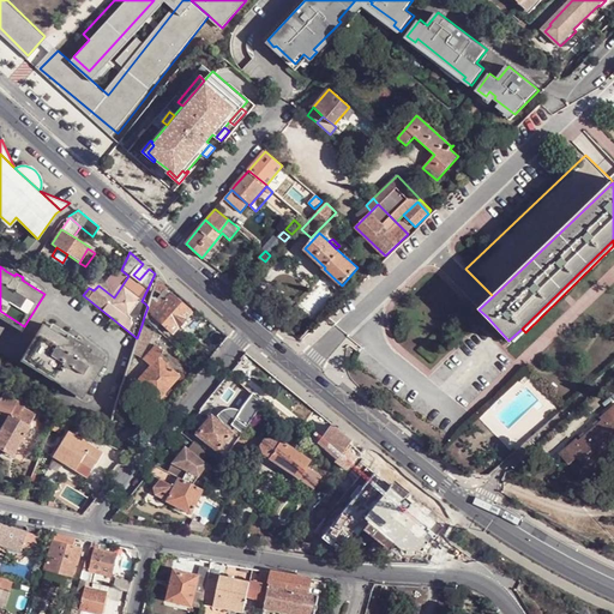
[(235,272),(229,278),(241,289),(247,282),(235,272)]
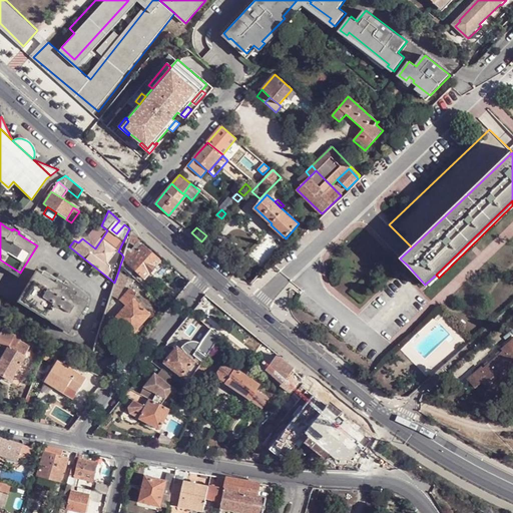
[(129,228),(118,251),(121,253),(123,257),(131,230),(129,228)]
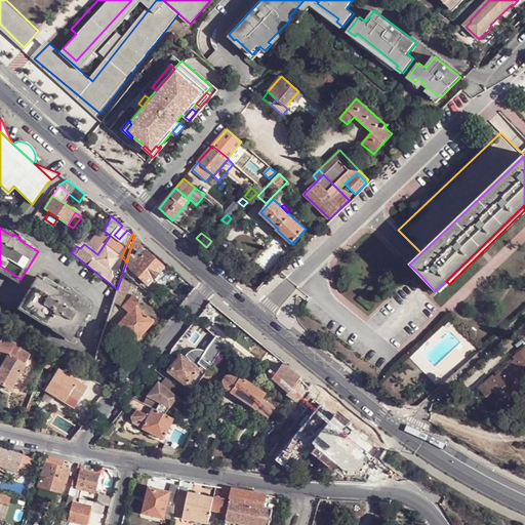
[(134,255),(144,244),(134,236),(126,263),(123,271),(126,273),(130,268),(137,258),(134,255)]
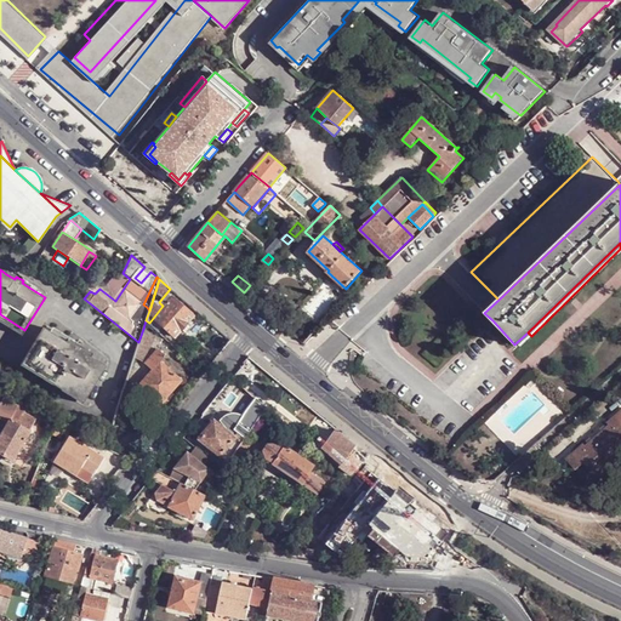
[(175,336),(193,315),(171,296),(163,306),(154,317),(175,336)]
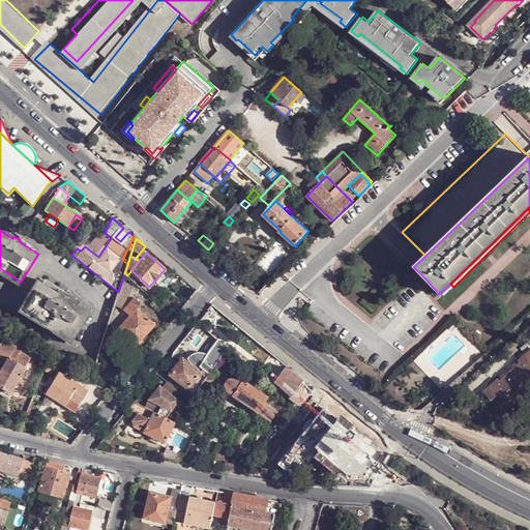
[(21,282),(0,268),(0,273),(19,286),(21,282)]
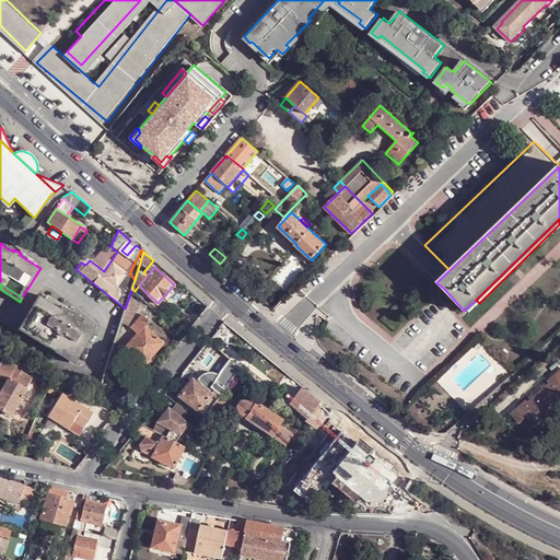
[(49,295),(46,300),(60,308),(62,306),(63,304),(49,295)]
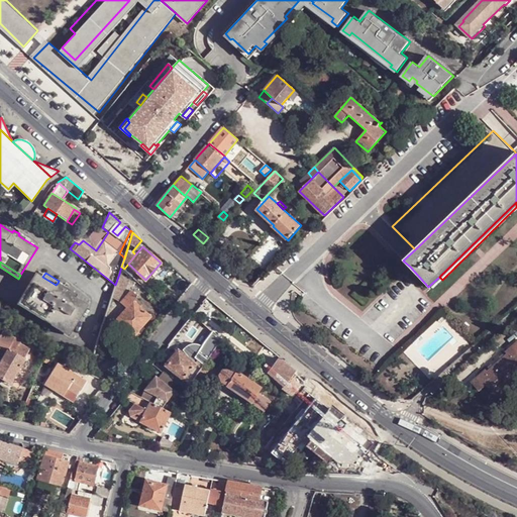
[(72,332),(88,306),(69,293),(62,289),(64,286),(58,283),(56,285),(42,277),(36,274),(19,301),(72,332)]
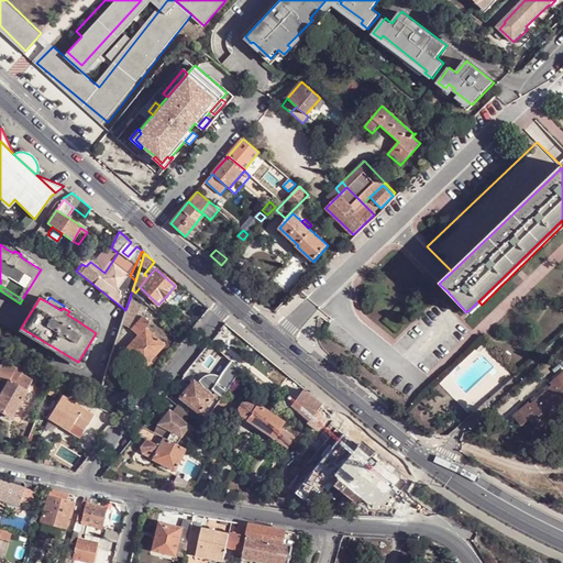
[(129,327),(142,305),(130,298),(125,310),(122,323),(129,327)]
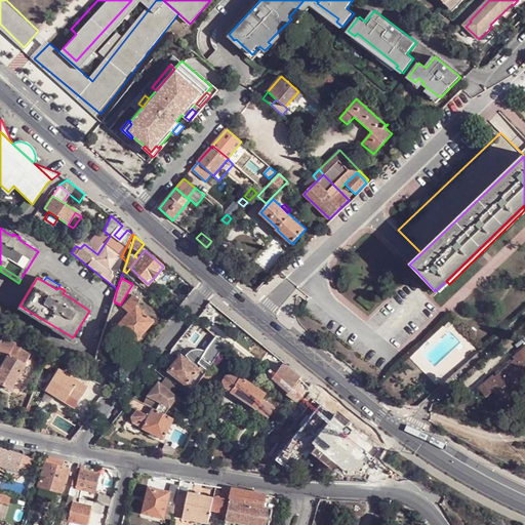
[(449,284),(446,281),(437,289),(440,292),(449,284)]
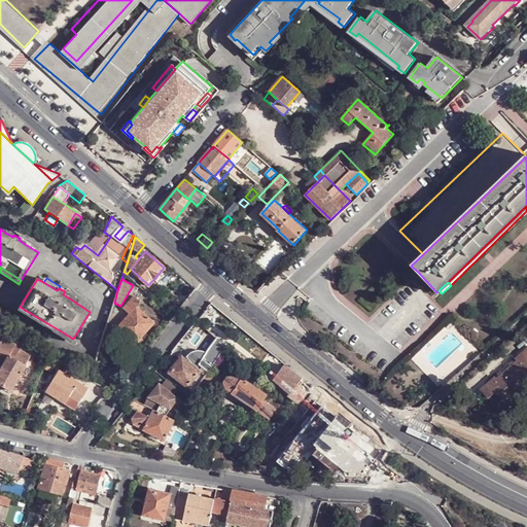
[(134,296),(123,309),(129,314),(136,306),(136,307),(140,302),(134,296)]
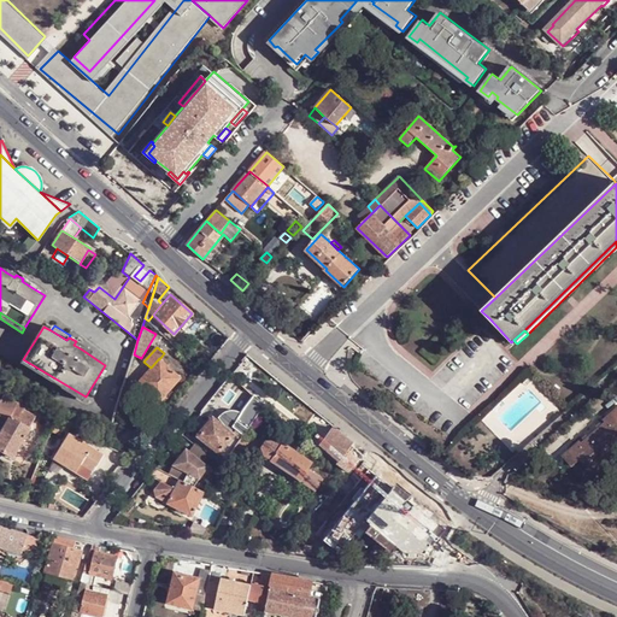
[(162,399),(171,389),(181,377),(159,359),(159,358),(151,368),(137,383),(142,387),(147,392),(150,388),(162,399)]
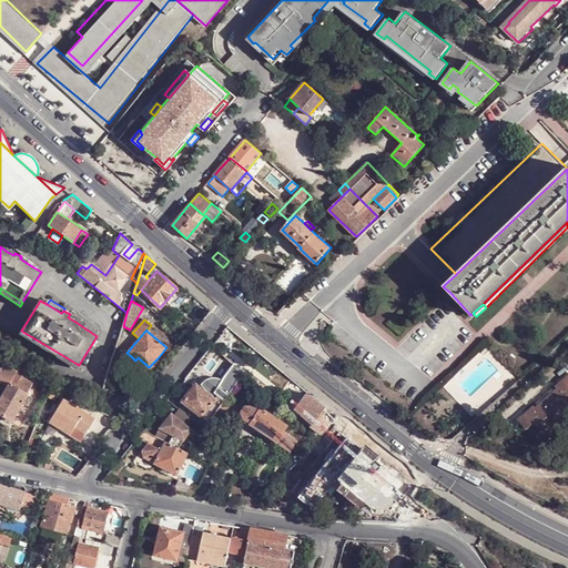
[(79,365),(21,331),(19,335),(75,369),(79,365)]
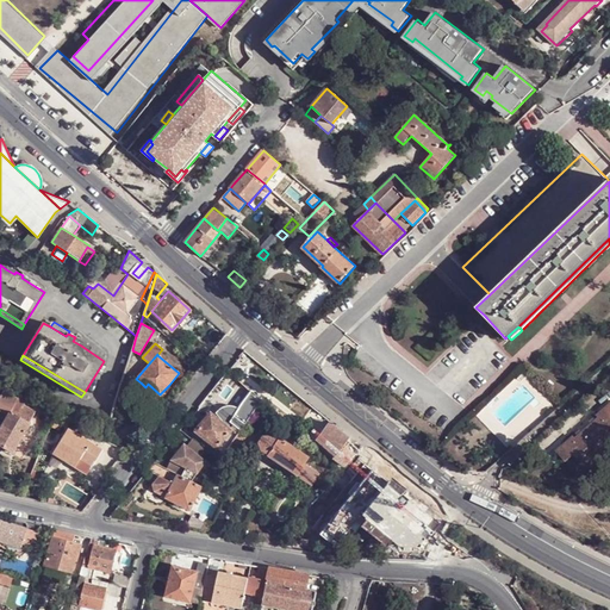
[(17,400),(24,405),(26,399),(18,396),(17,399),(2,391),(0,394),(0,412),(6,416),(10,411),(10,412),(17,400)]
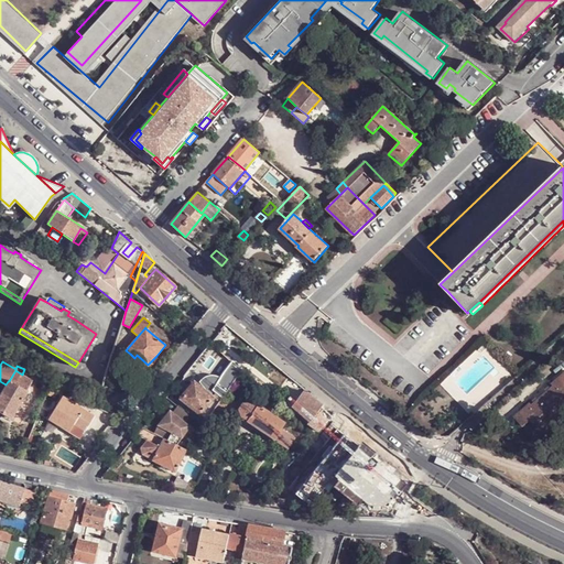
[(182,399),(207,419),(217,405),(231,382),(238,375),(241,370),(231,362),(225,371),(220,379),(214,377),(208,377),(203,379),(199,382),(206,390),(205,392),(194,383),(182,399)]
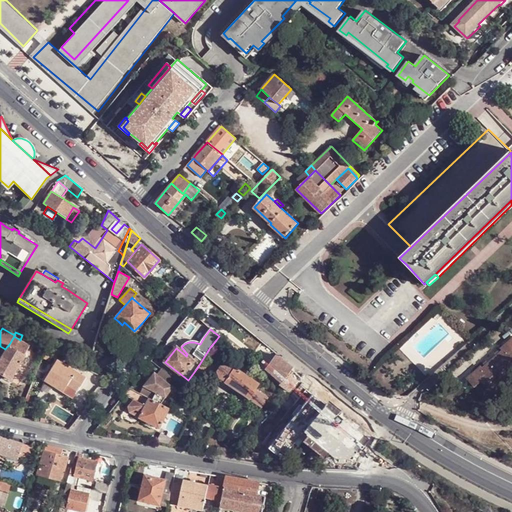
[(14,336),(8,346),(24,355),(25,355),(30,345),(20,340),(14,336)]
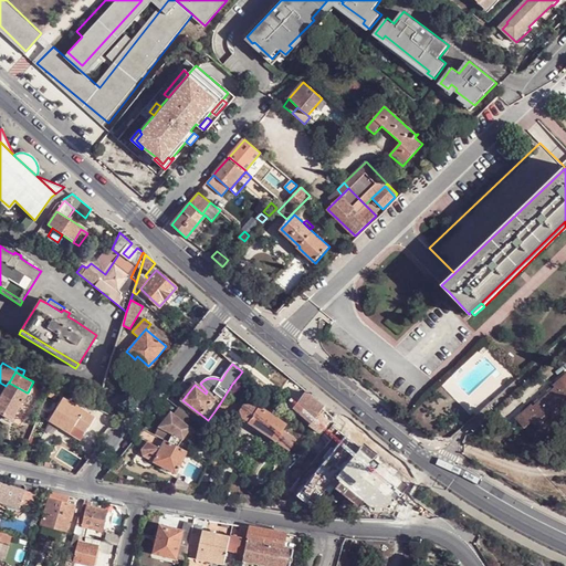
[(244,374),(242,371),(239,376),(232,384),(241,390),(247,381),(241,378),(244,374)]
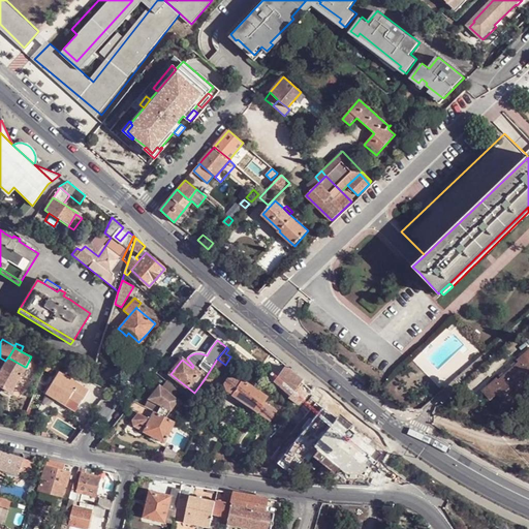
[(528,381),(528,349),(517,361),(519,363),(497,380),(496,378),(481,391),(489,399),(497,393),(505,403),(528,381)]
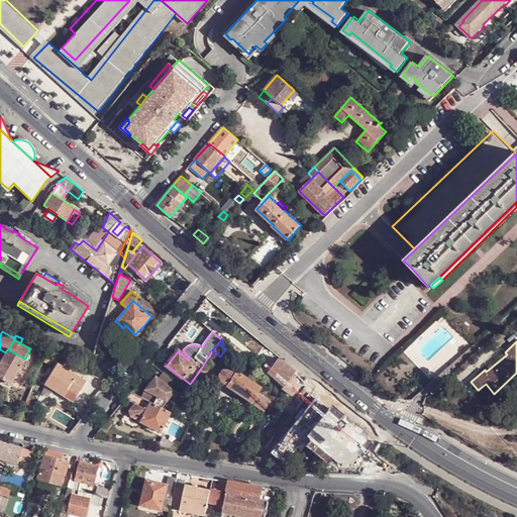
[(8,349),(8,348),(5,352),(0,362),(0,378),(10,384),(24,358),(8,349)]
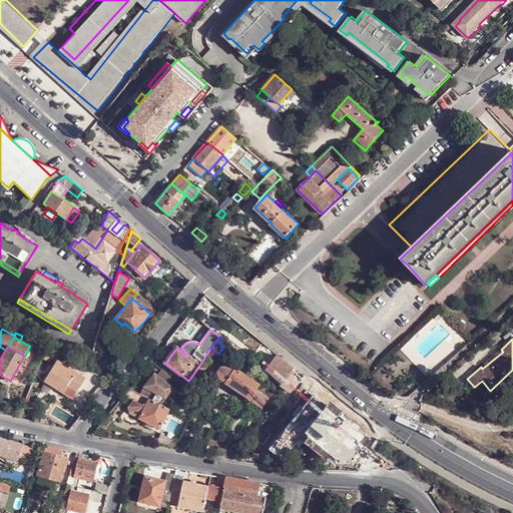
[(292,369),(277,356),(266,370),(281,383),(292,369)]
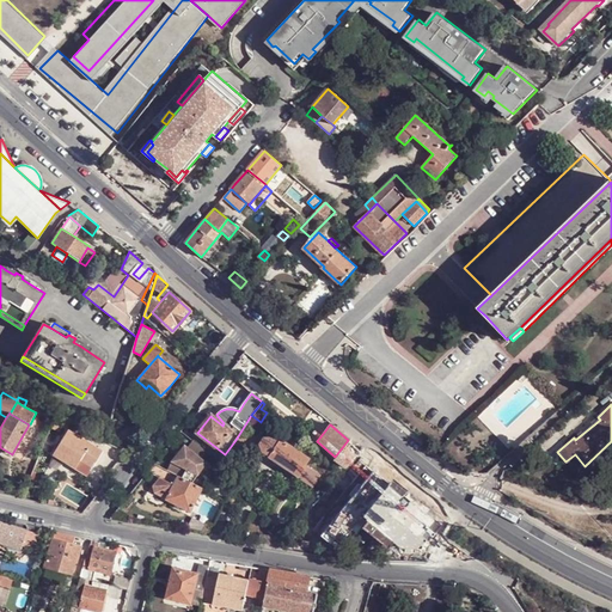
[(300,442),(281,429),(276,436),(280,439),(295,450),(300,442)]
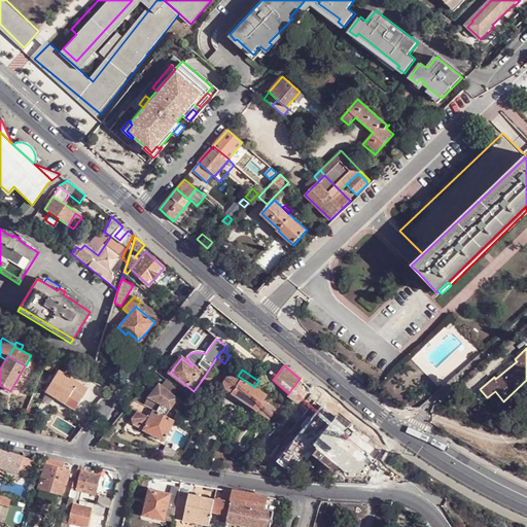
[(60,371),(46,391),(55,396),(57,392),(68,399),(70,395),(80,402),(90,389),(60,371)]
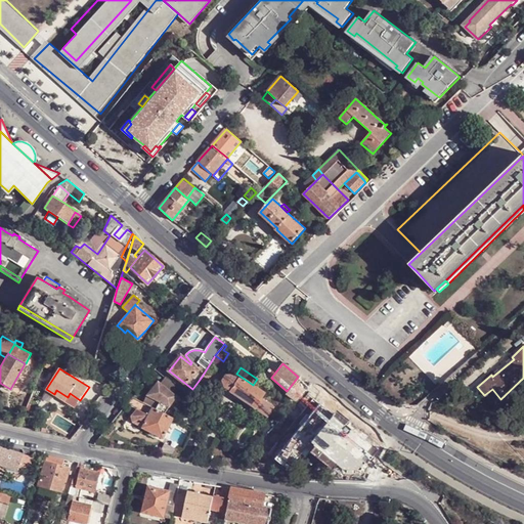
[(237,379),(232,375),(226,375),(222,380),(224,386),(230,390),(237,379)]
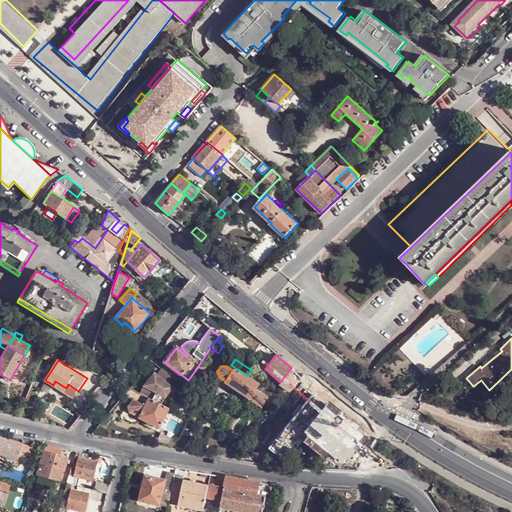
[(259,384),(247,376),(234,367),(232,370),(225,381),(223,382),(249,399),(256,389),(259,384)]
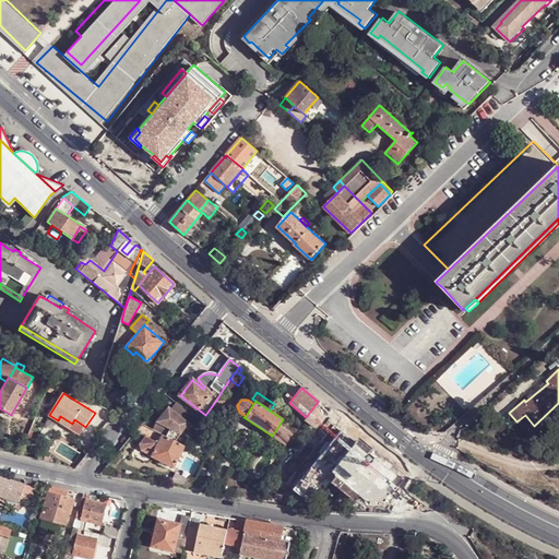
[(205,415),(218,425),(224,417),(226,415),(222,411),(224,407),(215,402),(205,415)]
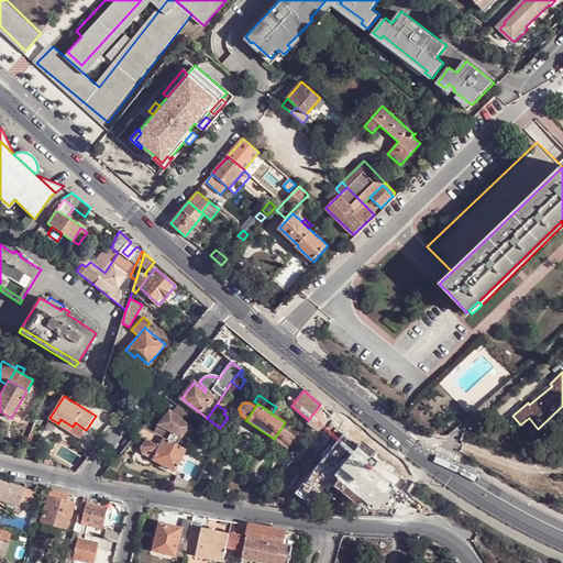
[(190,416),(178,406),(173,412),(169,410),(158,424),(158,426),(154,433),(161,437),(164,438),(175,443),(189,426),(185,422),(190,416)]
